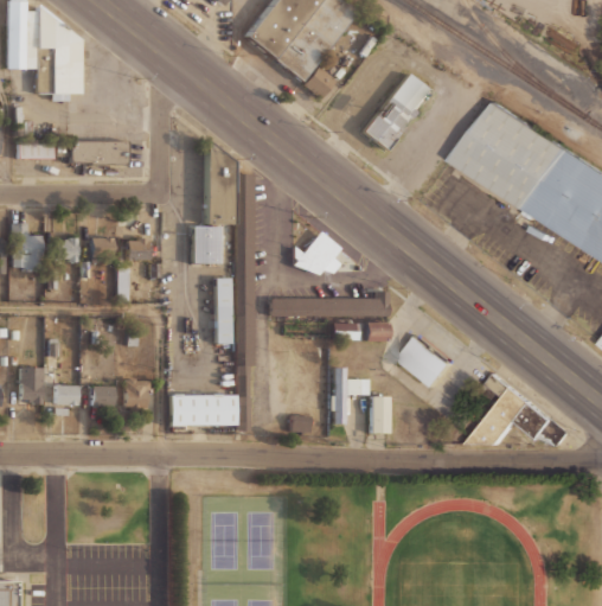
[(38,69),(8,69),(8,1),(10,1),(10,0),(27,0),(27,1),(29,1),(29,11),(38,11),(38,7),(39,7),(39,5),(40,4),(83,38),(82,39),(82,94),(38,94),(38,69)]
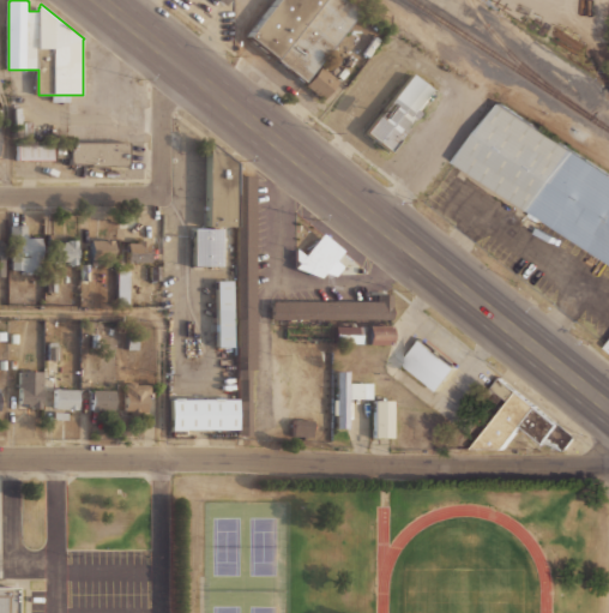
[(324,0),(276,59),(248,36),(276,0),(324,0)]
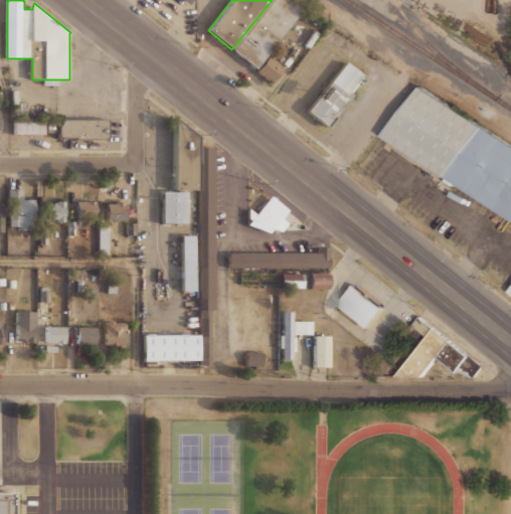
[(272,0),(289,0),(305,10),(257,69),(231,49),(272,0)]
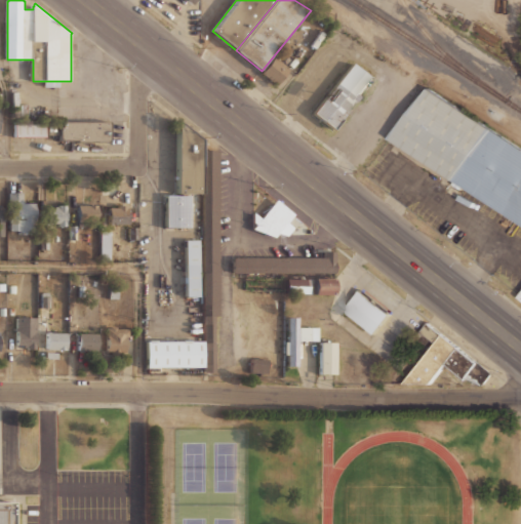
[(276,57),(291,70),(278,85),(264,73),(276,57)]
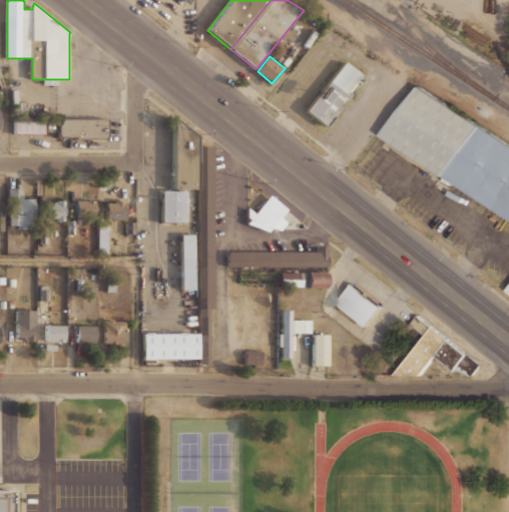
[(326,126),(306,110),(346,62),(366,78),(326,126)]
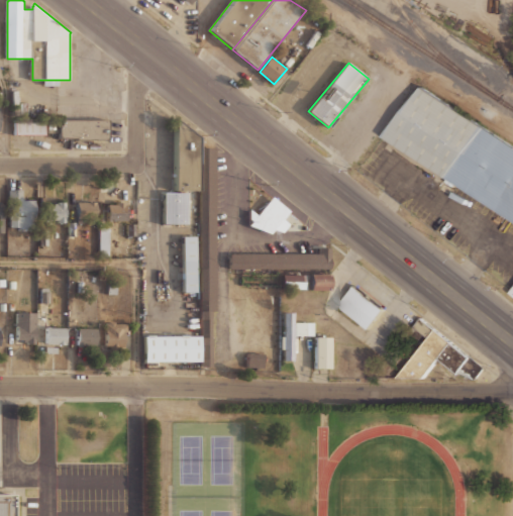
[(63,86),(45,86),(45,77),(63,77),(63,86)]
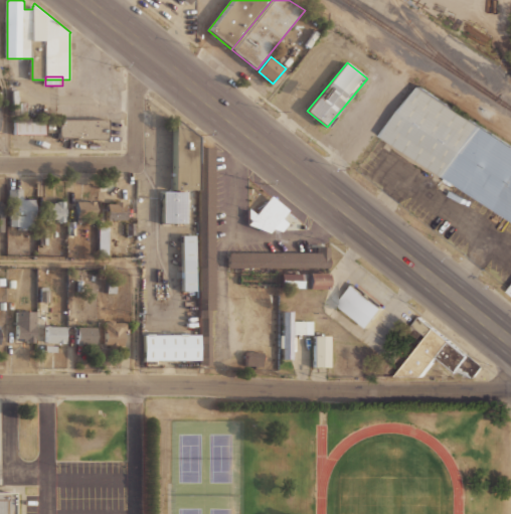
[(421,87),(510,144),(510,293),(509,292),(510,290),(510,218),(382,135),(401,111),(421,87)]
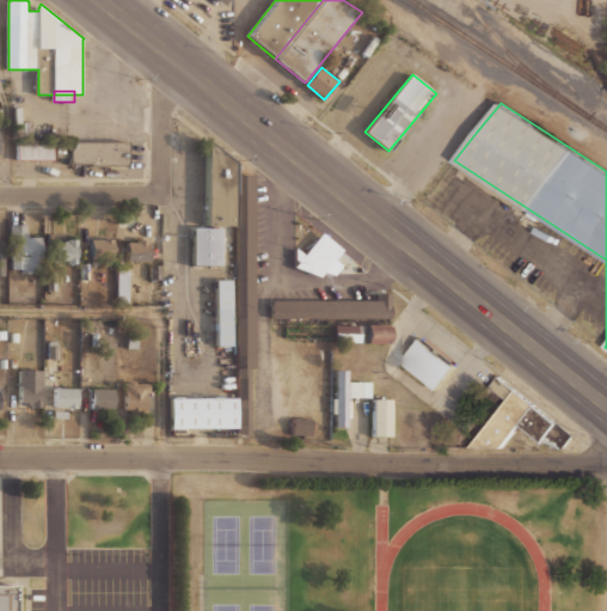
[(235,163),(235,226),(206,226),(206,140),(235,163)]
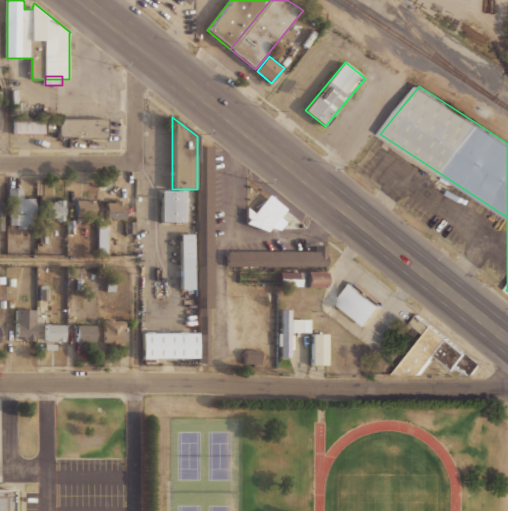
[(59,120),(107,120),(107,139),(76,139),(76,138),(59,138),(59,120)]
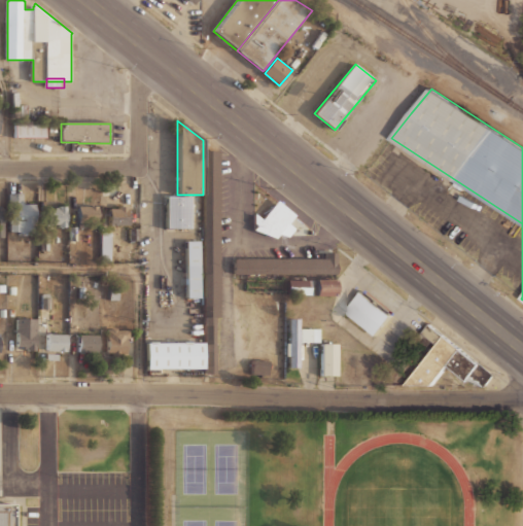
[(47,138),(18,138),(18,126),(47,126),(47,138)]
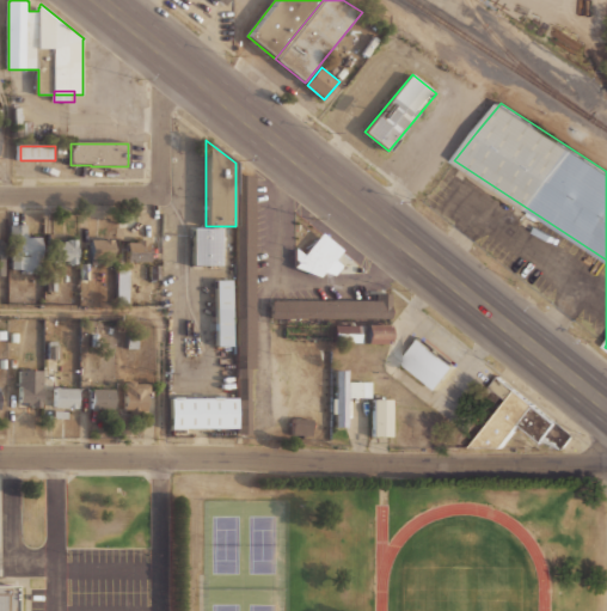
[(14,270),(42,270),(42,236),(29,236),(29,225),(14,225),(14,270)]
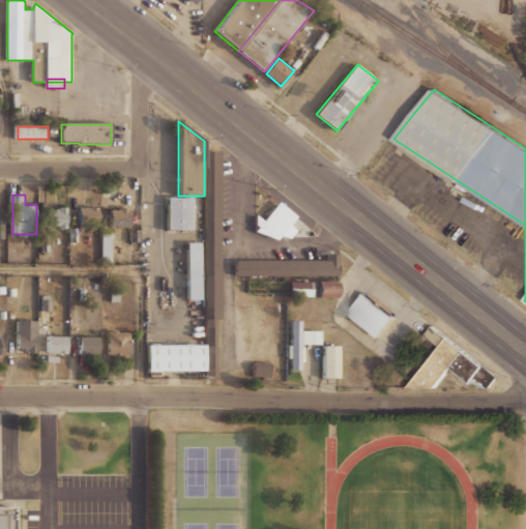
[(193,230),(169,230),(169,198),(193,198),(193,230)]
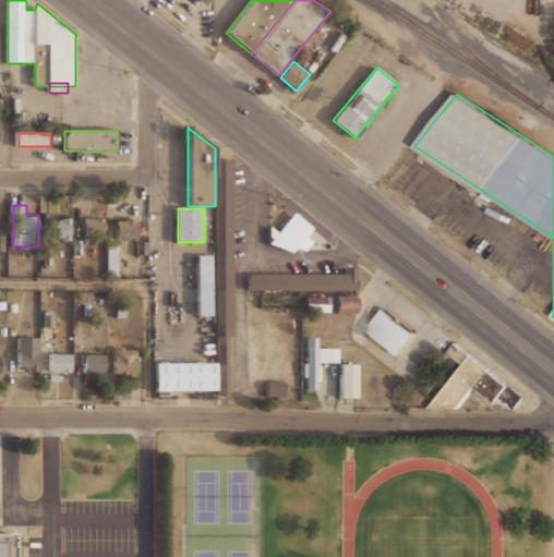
[(306,237),(313,242),(305,252),(299,246),(293,253),(271,244),(271,243),(294,213),(313,228),(306,237)]
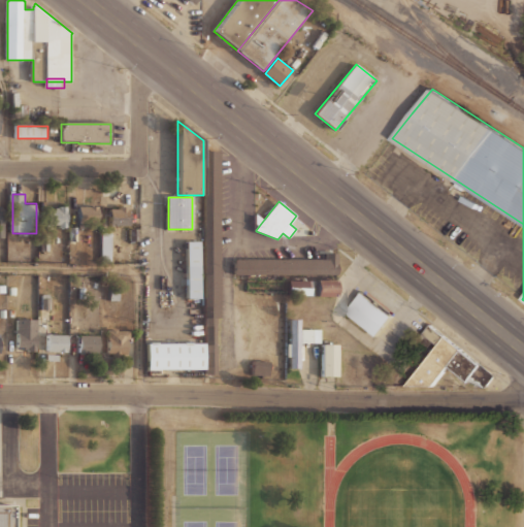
[(135,205),(112,205),(112,226),(135,226),(135,205)]
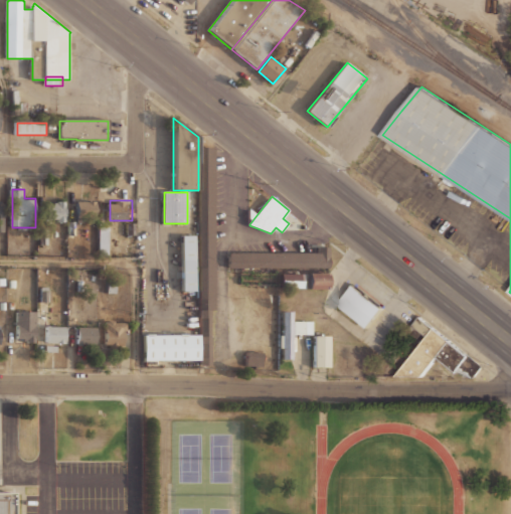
[(50,221),(69,221),(69,201),(50,201),(50,221)]
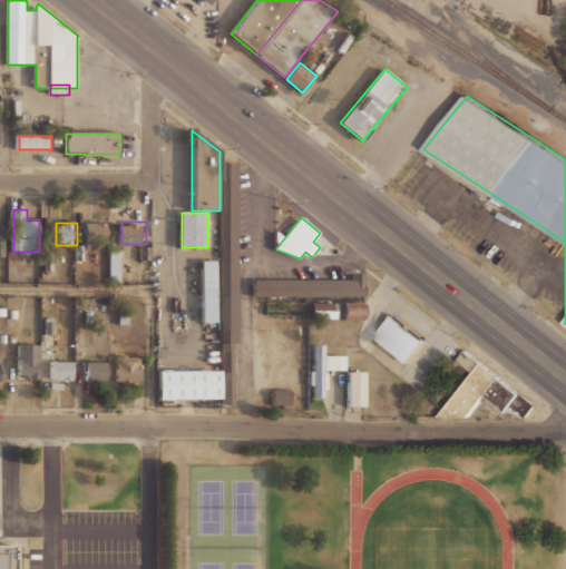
[(88,242),(109,242),(109,223),(88,223),(88,242)]
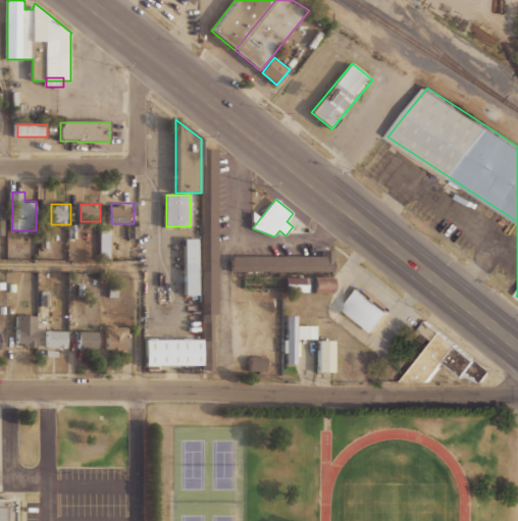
[(114,230),(103,230),(103,257),(114,257),(114,230)]
